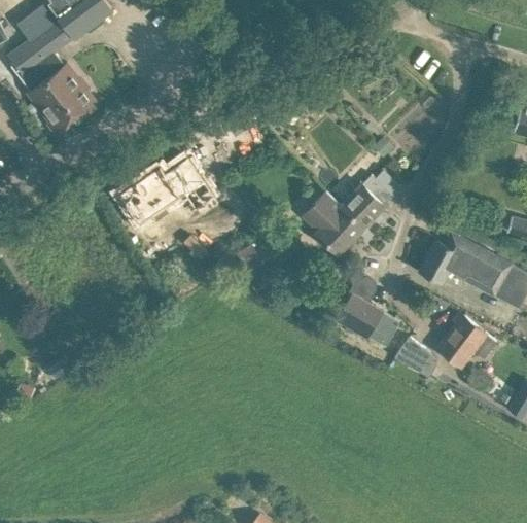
[(102,24),(103,16),(111,10),(103,0),(44,0),(51,8),(22,31),(29,41),(8,58),(20,72),(16,74),(31,94),(34,91),(56,119),(48,126),(58,138),(99,106),(67,65),(65,66),(55,54),(82,33),(90,34),(102,24)]
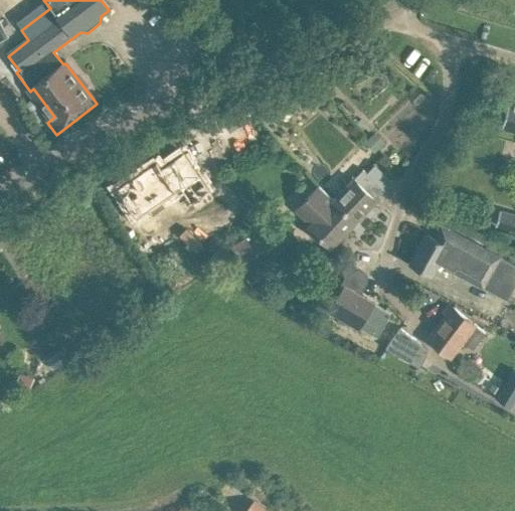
[(0,43),(8,39),(0,23),(0,43)]
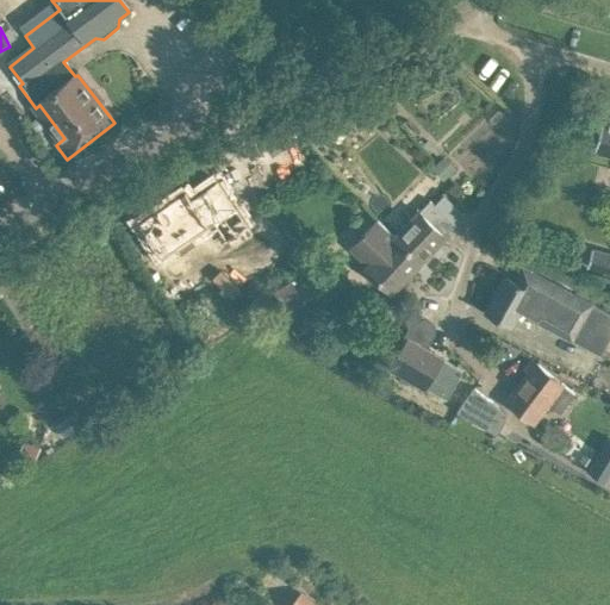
[(609,120),(603,119),(593,155),(609,158),(609,120)]
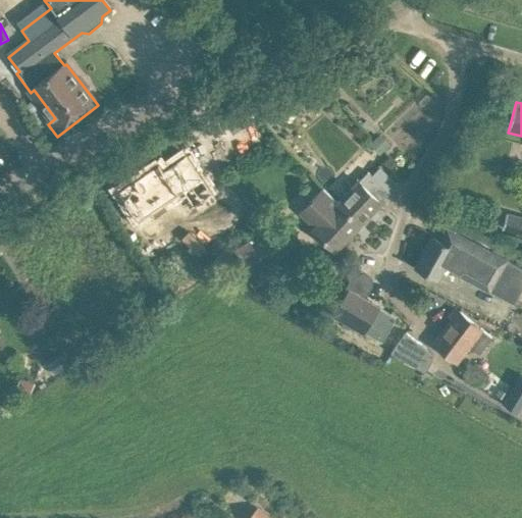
[(380,137),(372,145),(382,156),(390,148),(380,137)]
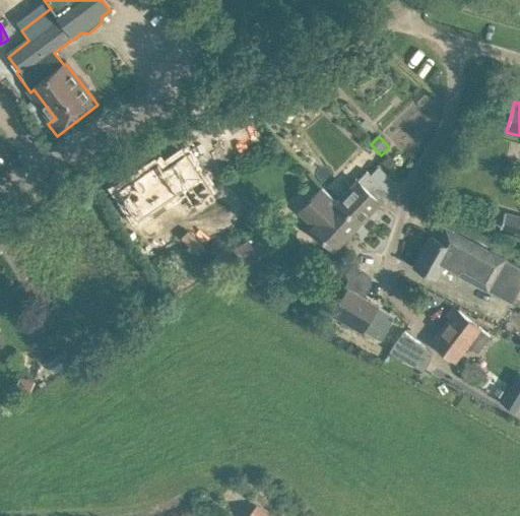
[(158,166),(118,193),(138,222),(183,193),(193,208),(211,195),(185,156),(163,172),(158,166)]
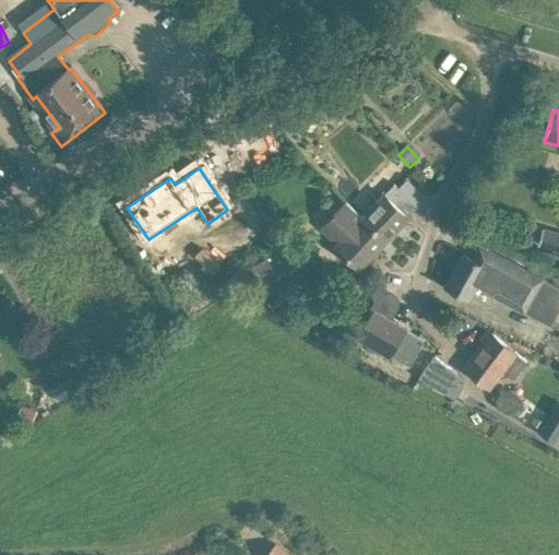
[(417,209),(394,188),(393,187),(365,217),(388,240),(417,209)]
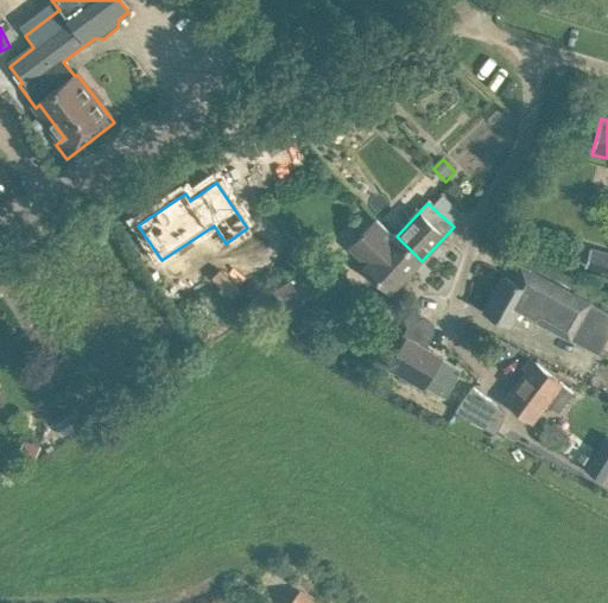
[(397,236),(394,239),(375,222),(348,252),(366,268),(365,270),(391,294),(422,261),(397,236)]
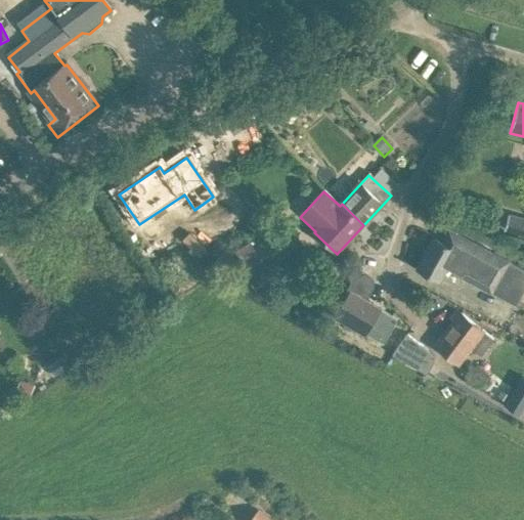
[(523,220),(522,220),(508,217),(504,232),(523,237),(523,220)]
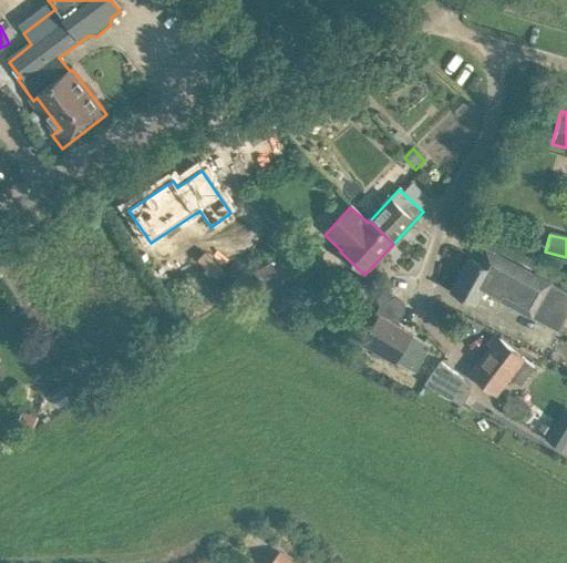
[(559,335),(566,319),(566,294),(485,251),(478,264),(468,258),(450,293),(475,307),(485,290),(515,307),(514,310),(559,335)]
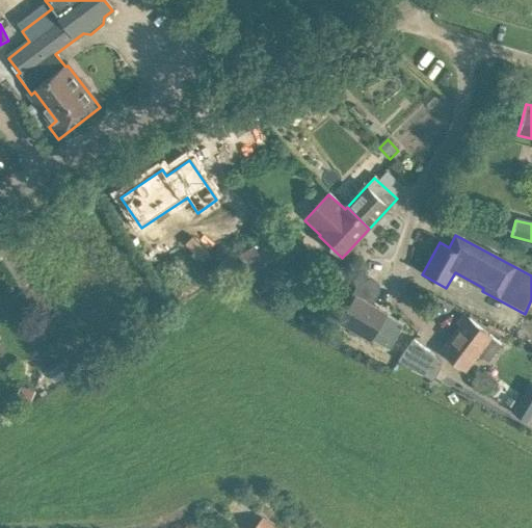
[(355,299),(341,325),(389,351),(403,326),(355,299)]
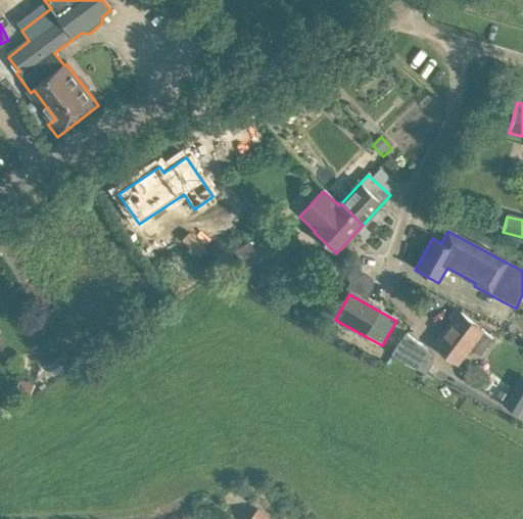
[(435,346),(458,364),(469,348),(480,357),(492,340),(460,315),(435,346)]
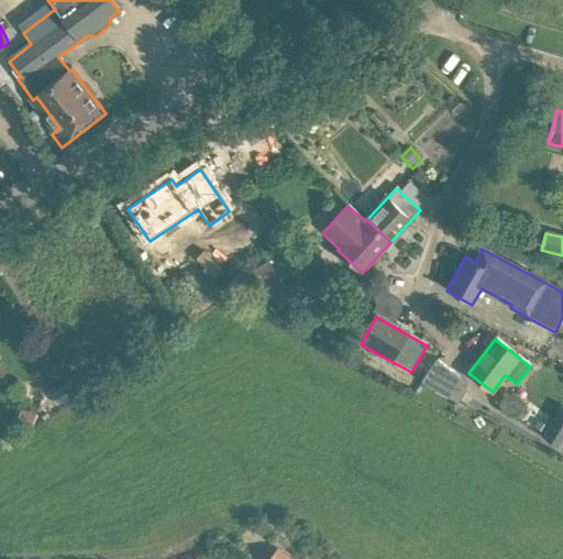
[(437,361),(421,383),(459,405),(465,394),(466,391),(466,387),(465,385),(464,383),(437,361)]
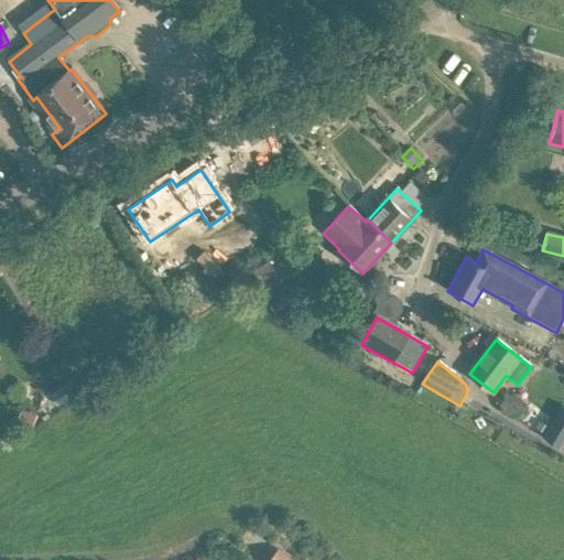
[(51,397),(57,408),(75,398),(68,387),(51,397)]
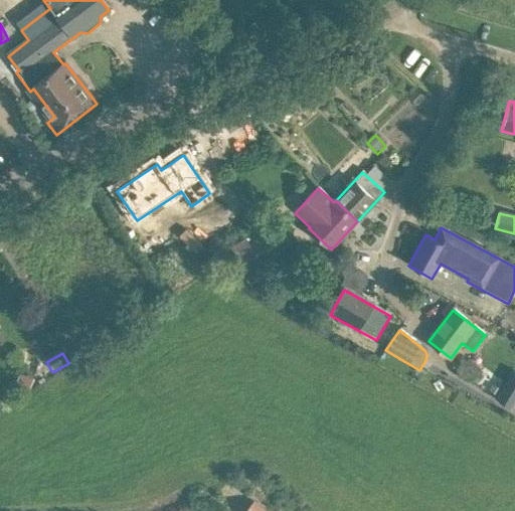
[(458,370),(460,377),(465,381),(471,380),(476,375),(477,368),(471,362),(463,363),(458,370)]
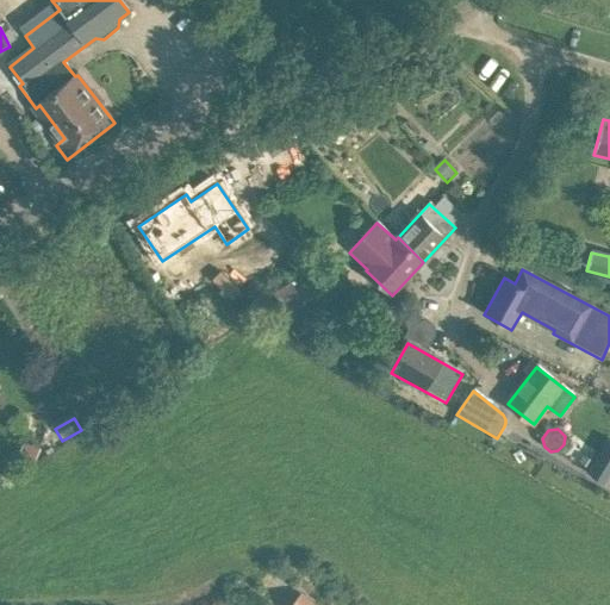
[(609,442),(607,441),(586,475),(609,490),(609,442)]
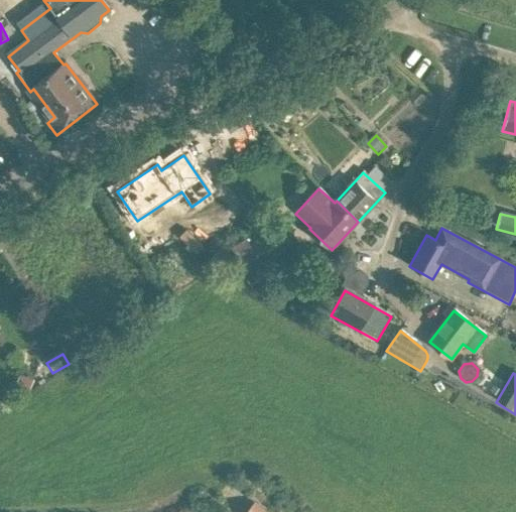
[(18,376),(13,388),(27,394),(32,381),(18,376)]
